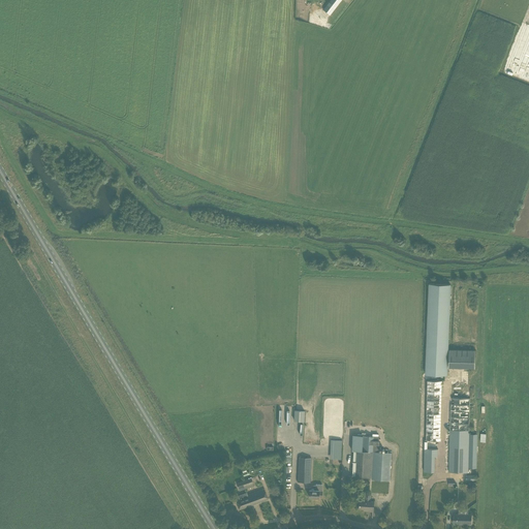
[(330,0),(323,9),(330,16),(341,0),(330,0)]
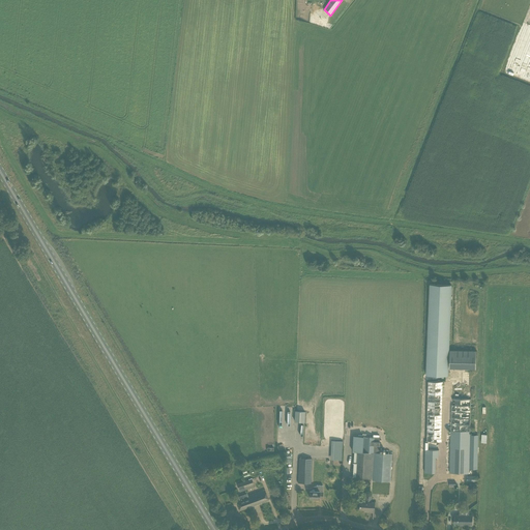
[(465,60),(529,81),(529,25),(525,24),(529,3),(529,0),(509,0),(511,9),(512,8),(513,13),(512,13),(510,10),(514,27),(510,30),(513,30),(513,32),(512,32),(511,36),(510,33),(507,32),(508,30),(507,25),(506,28),(504,25),(503,29),(492,31),(481,28),(480,29),(477,23),(465,60)]
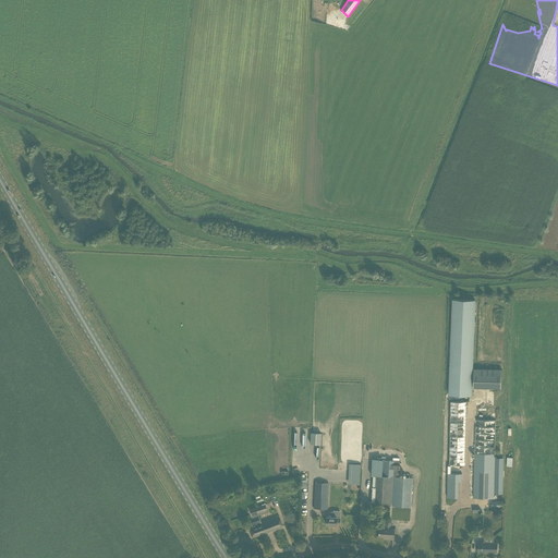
[(449,395),(472,396),(476,301),(452,300),(449,395)]
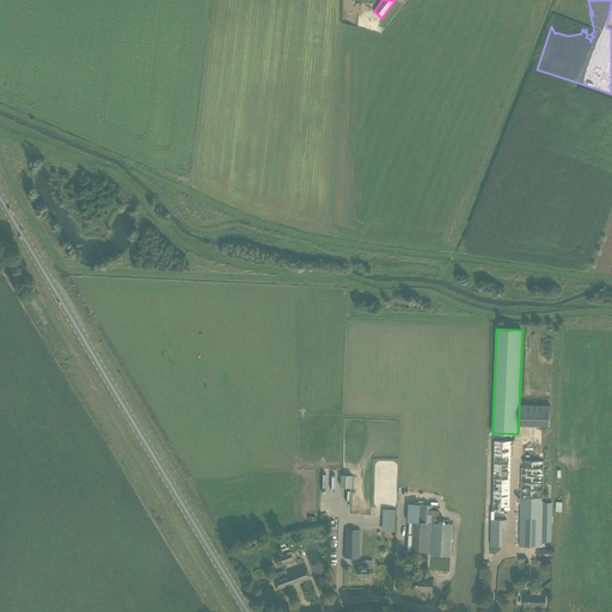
[(519,424),(549,426),(550,405),(520,404),(519,424)]
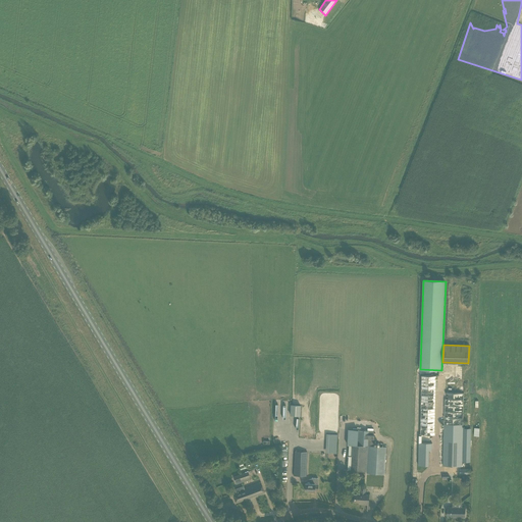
[(436,376),(421,375),(420,434),(434,435),(436,376)]
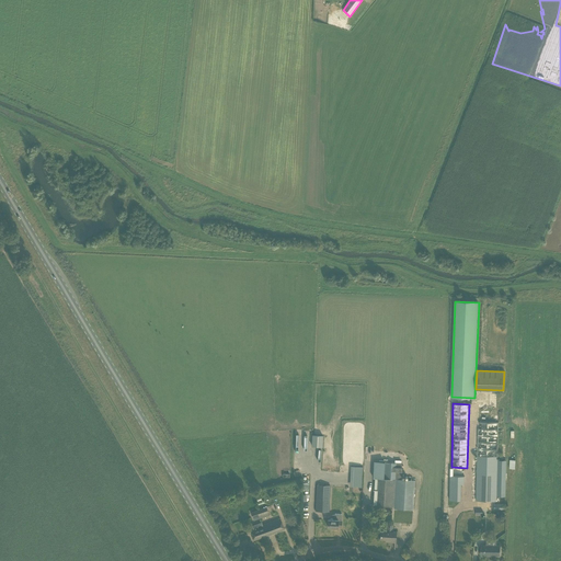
[(478,408),(476,501),(500,502),(500,496),(505,496),(506,461),(497,461),(499,409),(478,408)]
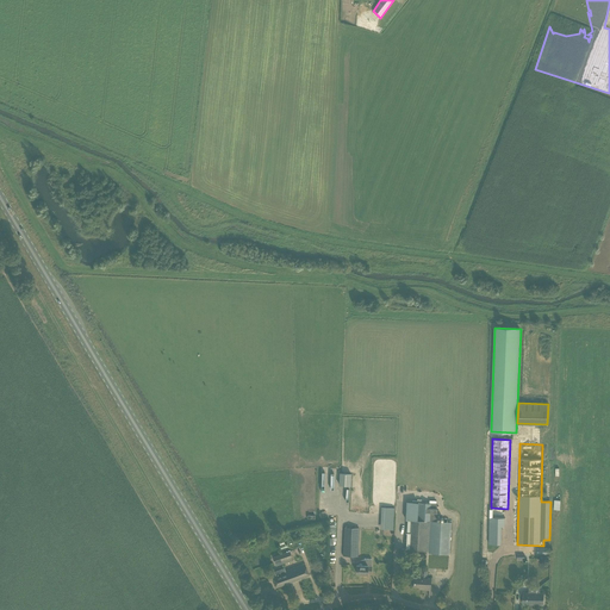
[(338,485),(350,486),(352,474),(340,474),(338,485)]
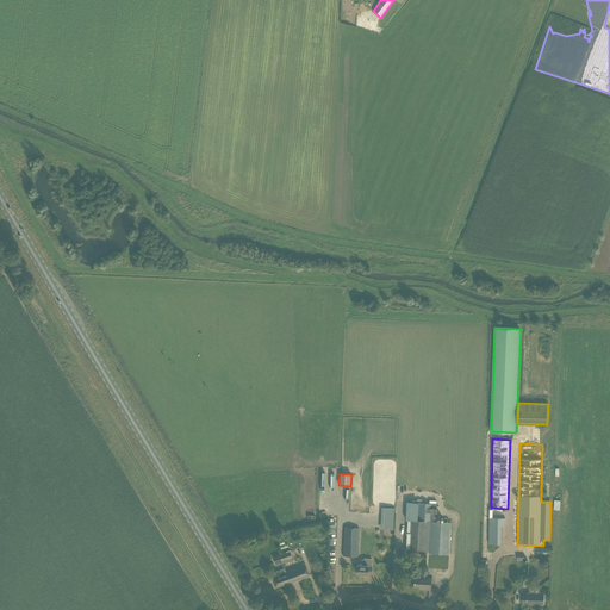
[(406,503),(405,520),(408,520),(411,520),(410,549),(429,551),(431,521),(436,522),(437,504),(419,503),(411,503),(406,503)]
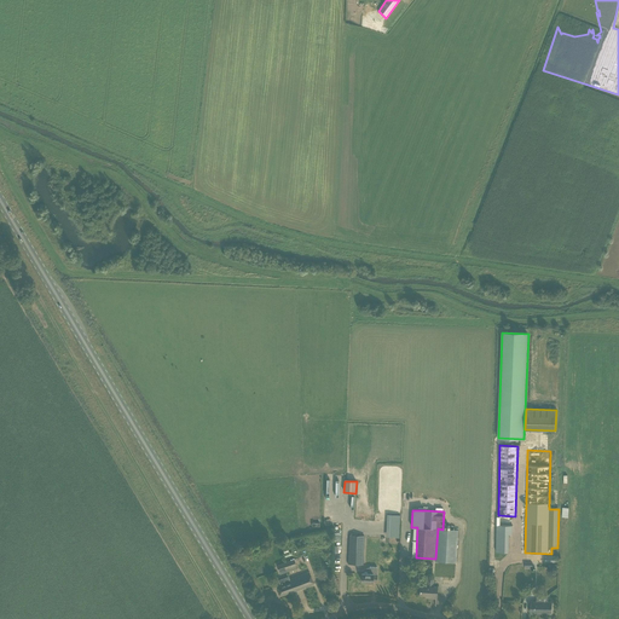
[(389,525),(389,537),(399,538),(399,525),(400,515),(391,515),(389,525)]
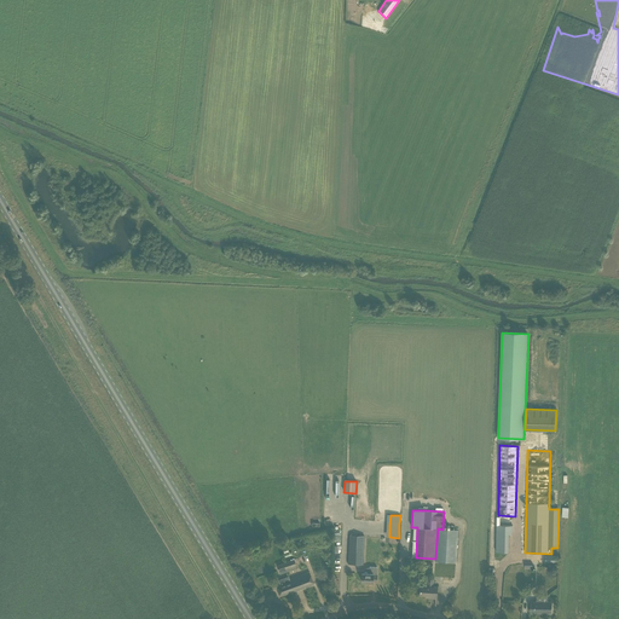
[(496,532),(496,553),(508,553),(509,532),(513,532),(513,525),(497,525),(496,532)]
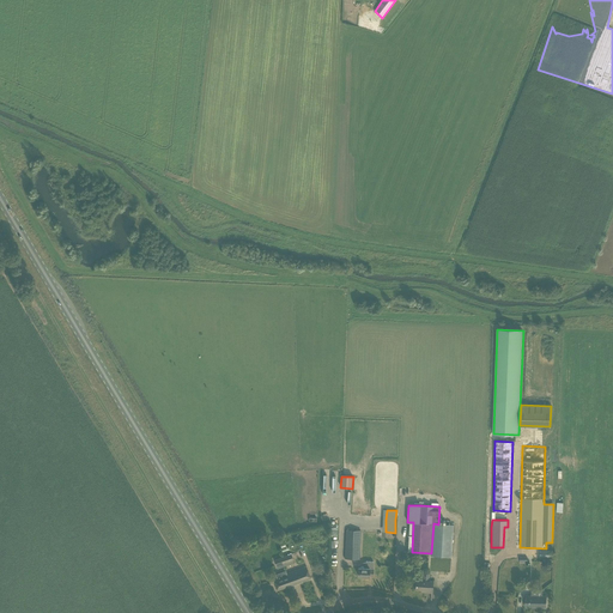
[(431,553),(431,556),(451,557),(454,526),(438,525),(434,523),(431,553)]
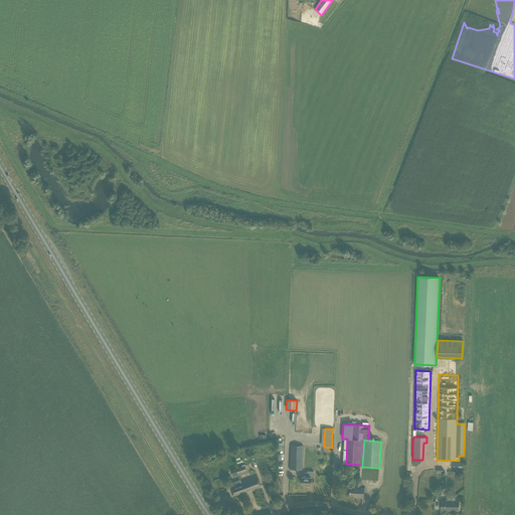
[(302,471),(303,450),(303,446),(291,446),(290,470),(302,471)]
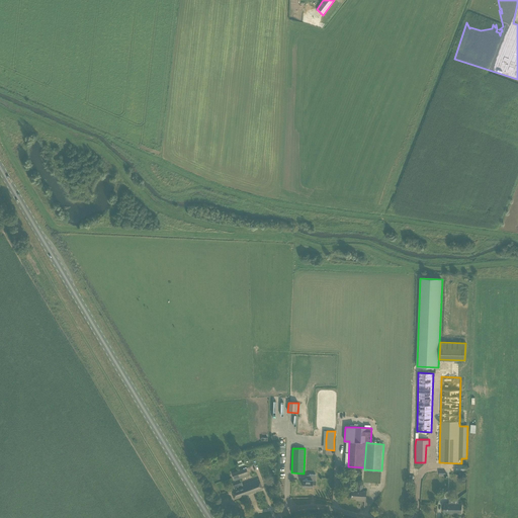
[(247,468),(238,470),(240,477),(248,473),(247,468)]
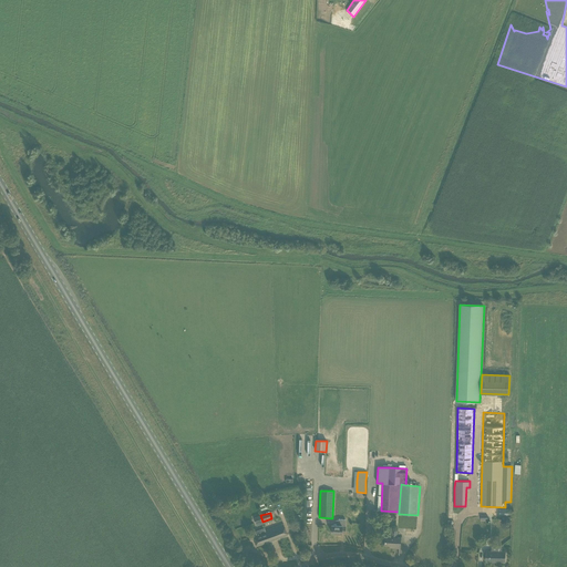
[(331,525),(331,533),(341,534),(341,533),(344,533),(346,526),(344,526),(346,519),(339,519),(338,526),(331,525)]
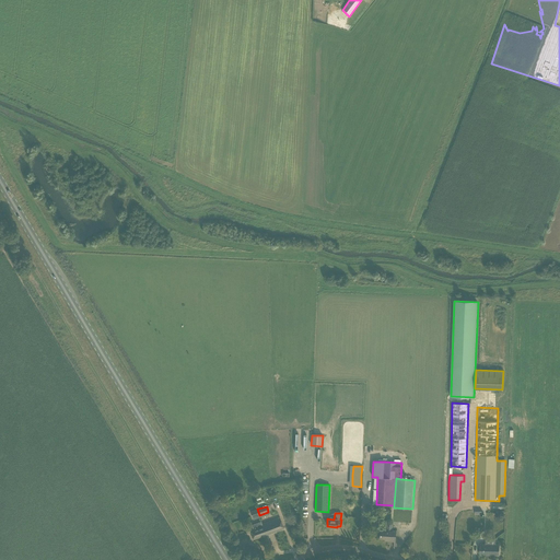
[(280,517),(261,524),(266,535),(283,528),(281,523),(280,517)]
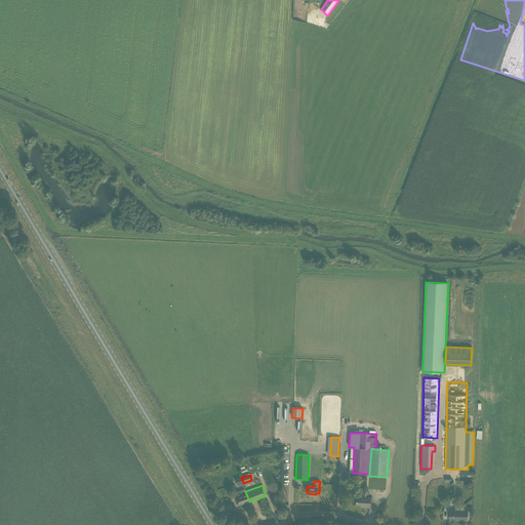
[(236,491),(237,494),(234,495),(236,500),(238,506),(249,501),(245,491),(244,488),(236,491)]
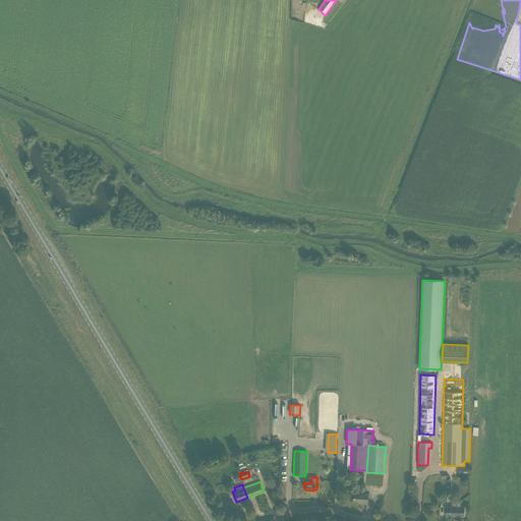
[(353,494),(353,495),(353,500),(361,501),(361,503),(367,503),(368,494),(365,494),(365,488),(359,488),(359,494),(353,494)]
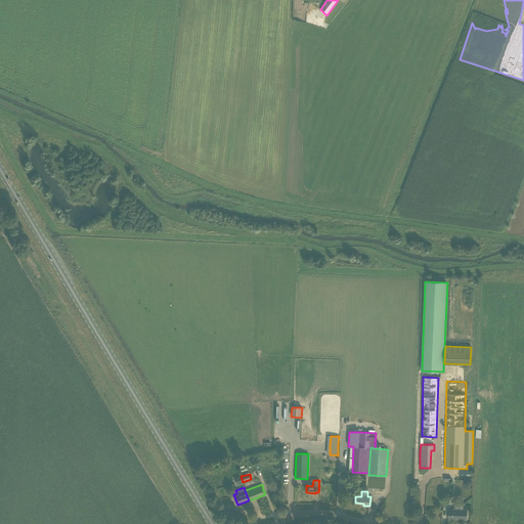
[(449,511),(449,519),(467,519),(467,514),(467,510),(464,510),(464,504),(454,504),(454,510),(449,509),(449,511)]
